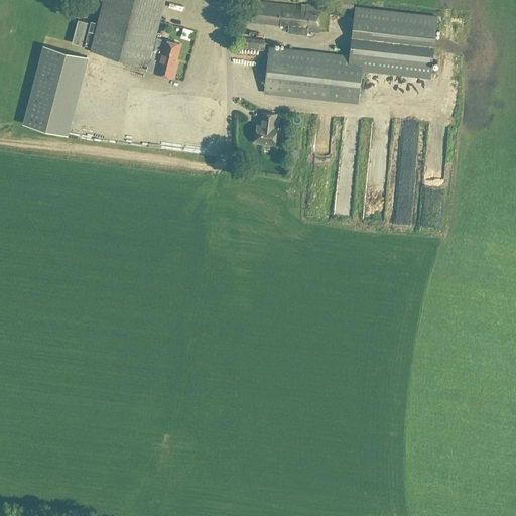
[(72,43),(91,48),(90,51),(94,52),(95,51),(148,65),(147,70),(155,72),(155,73),(173,78),(177,63),(175,63),(180,43),(163,39),(163,42),(155,40),(164,0),(102,0),(97,22),(91,21),(90,23),(78,19),(72,43)]
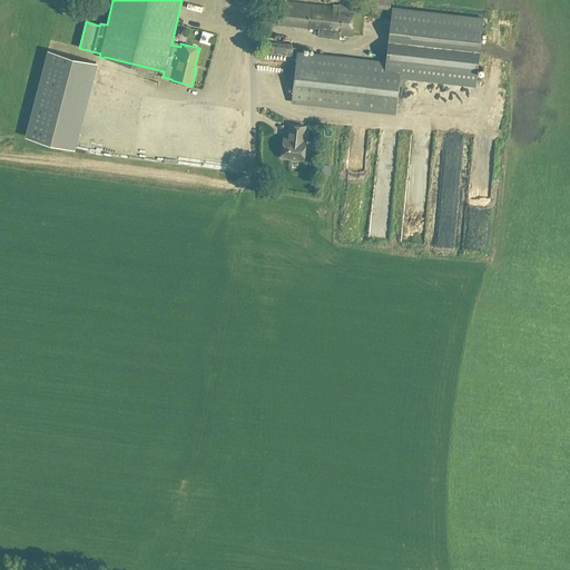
[(281,0),(277,25),(318,29),(318,37),(338,39),(340,32),(352,33),(355,3),(338,2),(337,7),(281,0)]
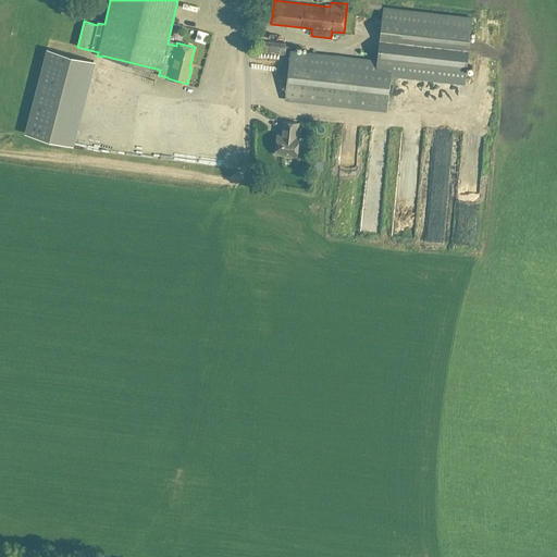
[(356,0),(355,7),(381,10),(381,0),(356,0)]
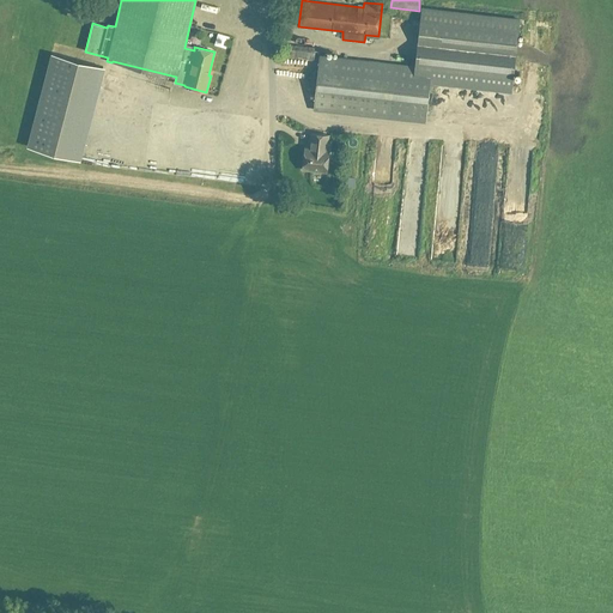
[(422,8),(416,67),(321,56),(319,74),(311,73),(310,83),(317,84),(315,109),(425,122),(430,84),(511,95),(520,19),(422,8)]
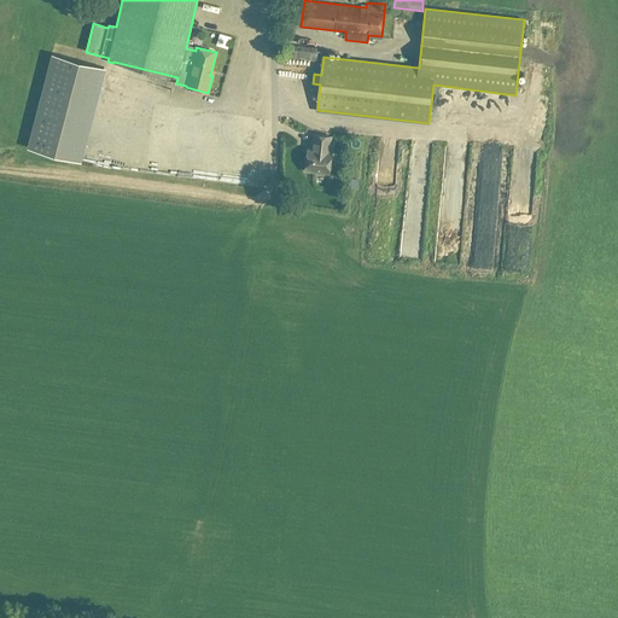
[(316,62),(319,48),(287,45),(286,58),(316,62)]
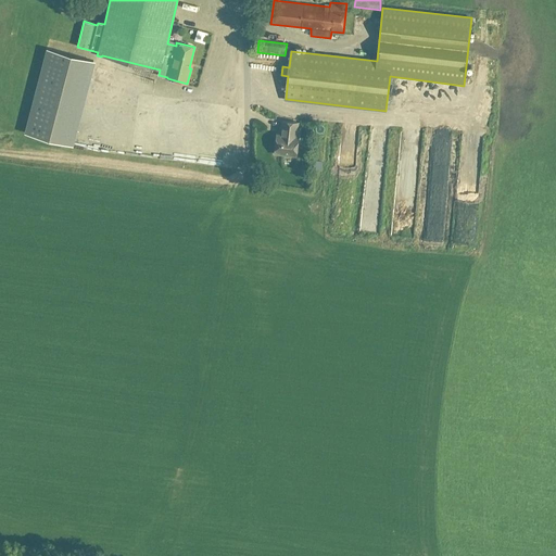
[(213,57),(216,43),(210,42),(206,54),(213,57)]
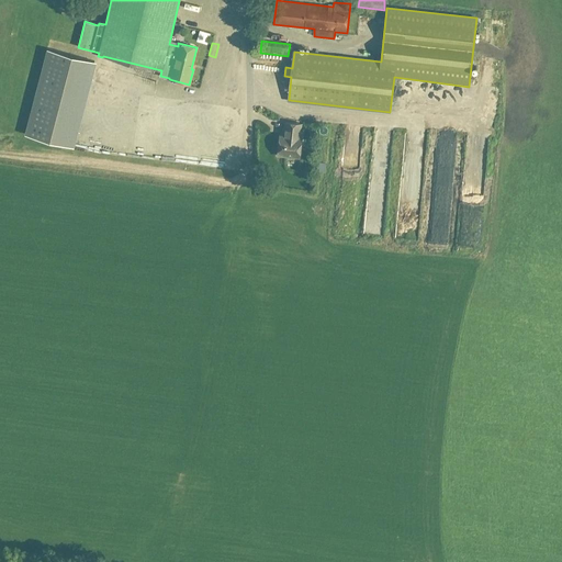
[(94,62),(47,49),(25,135),(72,147),(94,62)]
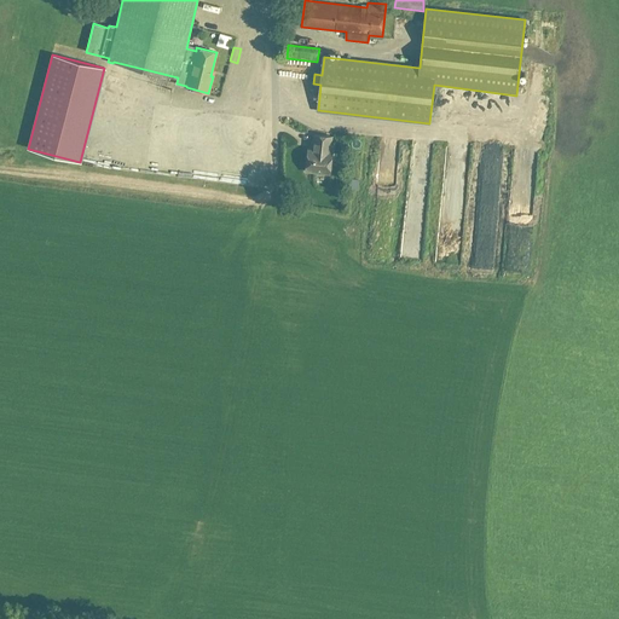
[(330,151),(331,137),(314,136),(313,150),(308,149),(305,172),(330,174),(333,152),(330,151)]
